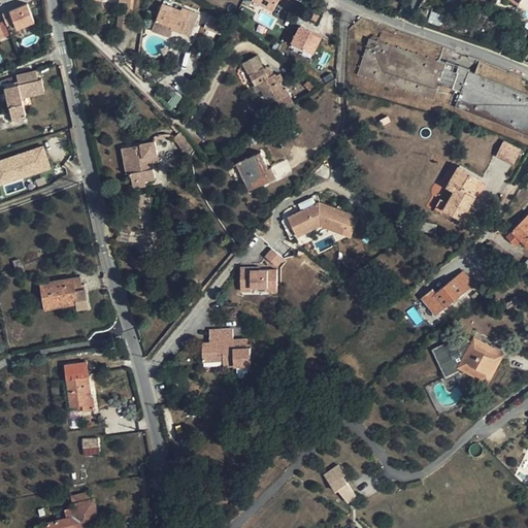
[(255,0),(274,10),(279,0),(255,0)]
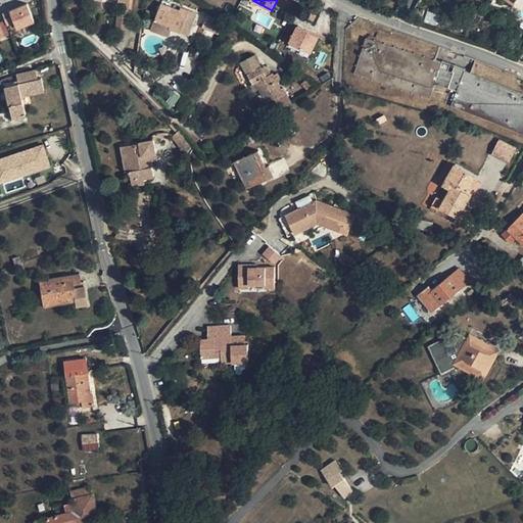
[(35,19),(28,3),(3,13),(8,26),(15,22),(17,27),(35,19)]
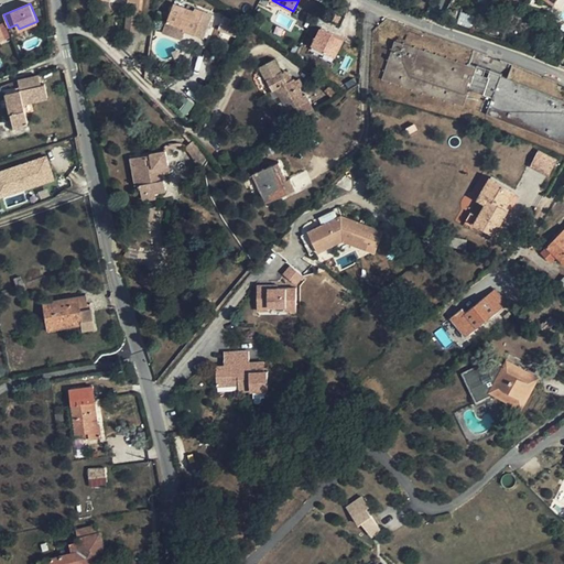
[(185,28),(184,31),(205,39),(214,14),(196,8),(195,10),(175,3),(169,22),(185,28)]
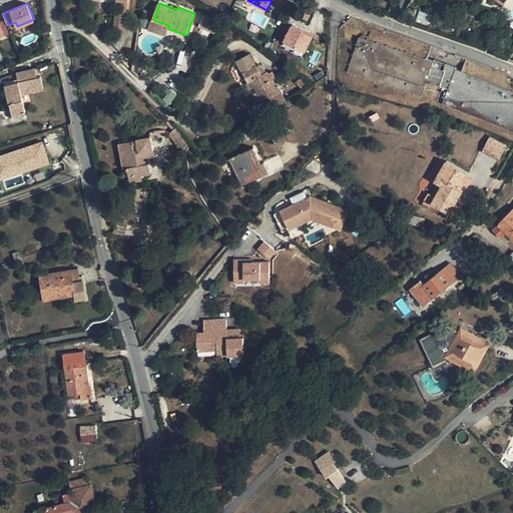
[(126,13),(123,12),(116,12),(115,28),(124,28),(126,13)]
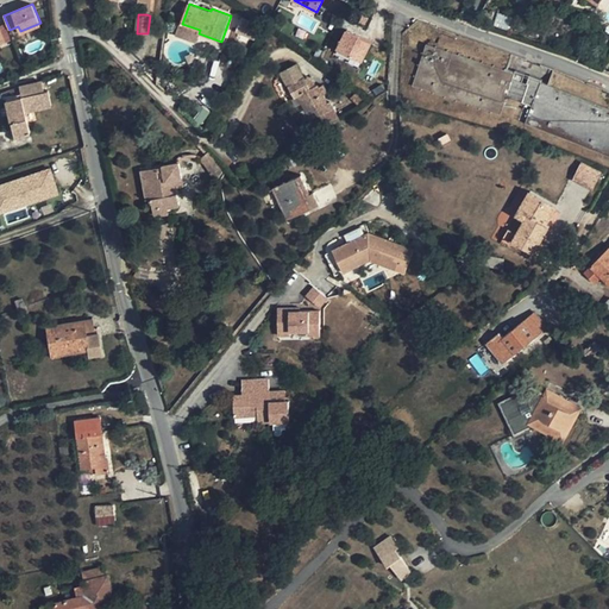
[(243,17),(238,30),(238,31),(239,32),(256,39),(261,25),(243,17)]
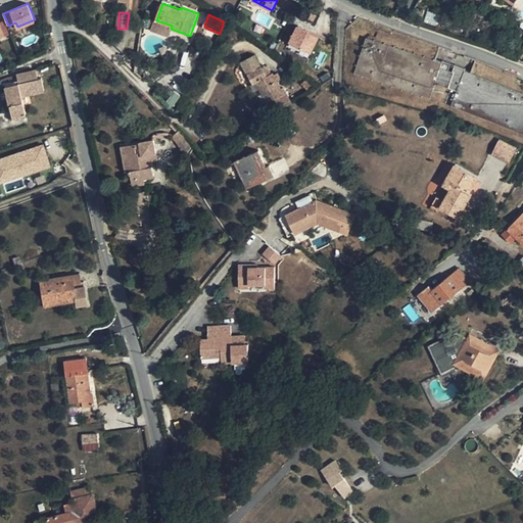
[(168,36),(172,26),(156,20),(153,30),(168,36)]
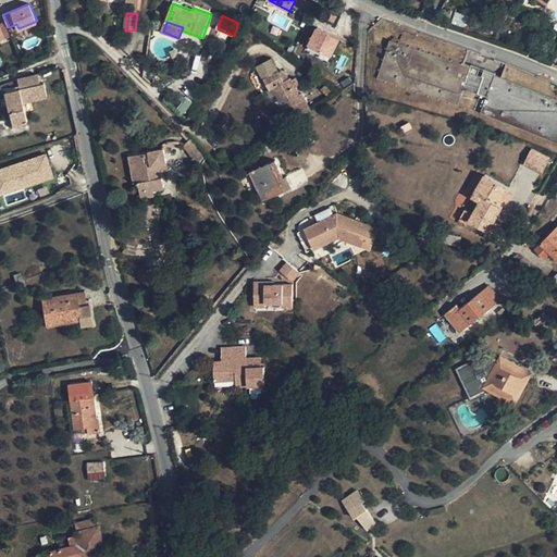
[(330,57),(339,39),(318,27),(308,45),(330,57)]
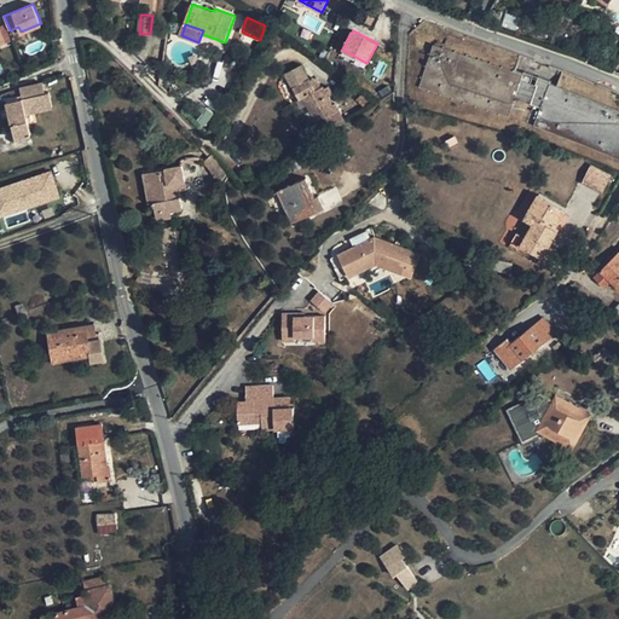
[(618,109),(550,82),(524,74),(434,44),(420,87),(509,116),(515,98),(542,106),(534,126),(618,157),(618,109)]
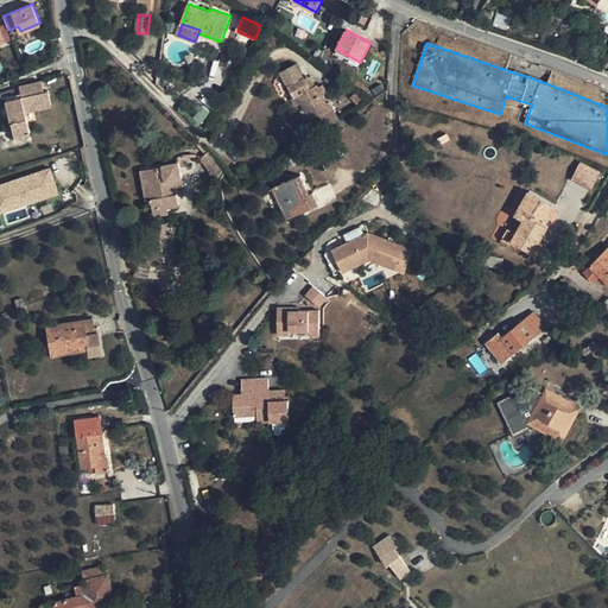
[(311,88),(305,78),(297,63),(280,71),(296,99),(299,96),(311,120),(315,118),(322,132),(340,120),(334,108),(330,101),(328,102),(325,99),(330,97),(323,84),(318,87),(317,84),(311,88)]
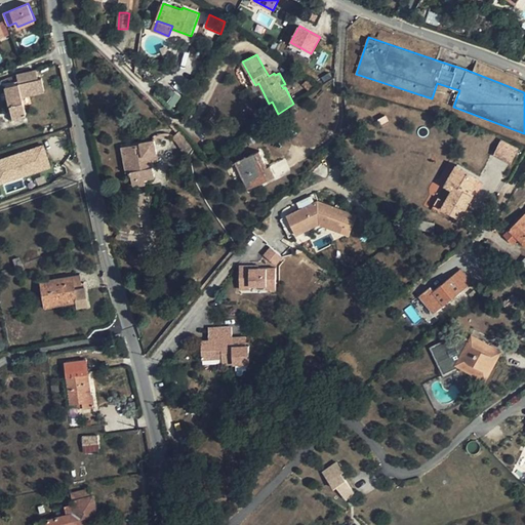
[(269,76),(274,73),(269,65),(264,68),(269,76)]
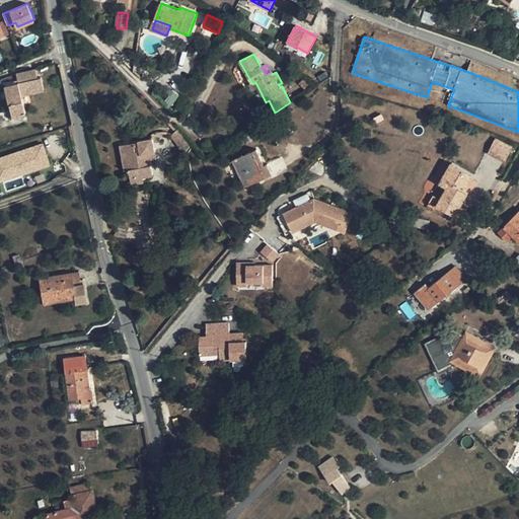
[(6,85),(13,117),(26,113),(22,94),(45,90),(42,77),(39,78),(36,69),(17,73),(19,82),(6,85)]
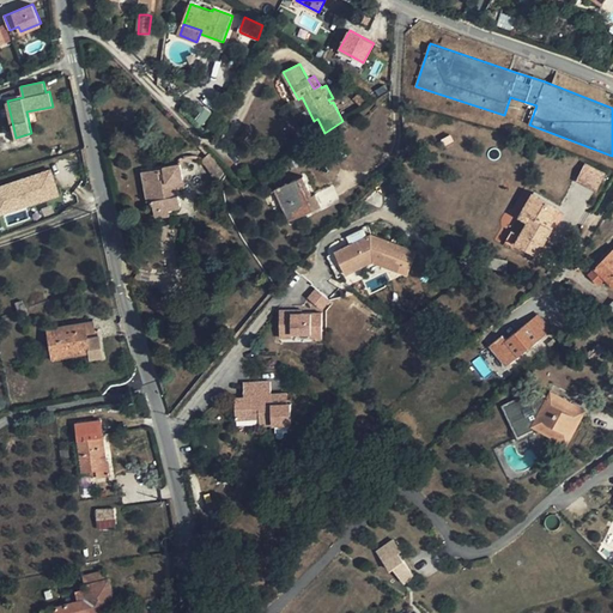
[(354,97),(362,104),(369,101),(360,93),(354,97)]
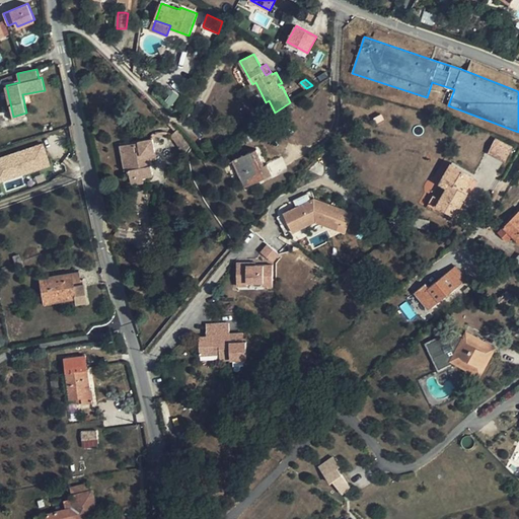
[(158,124),(165,131),(170,126),(163,119),(158,124)]
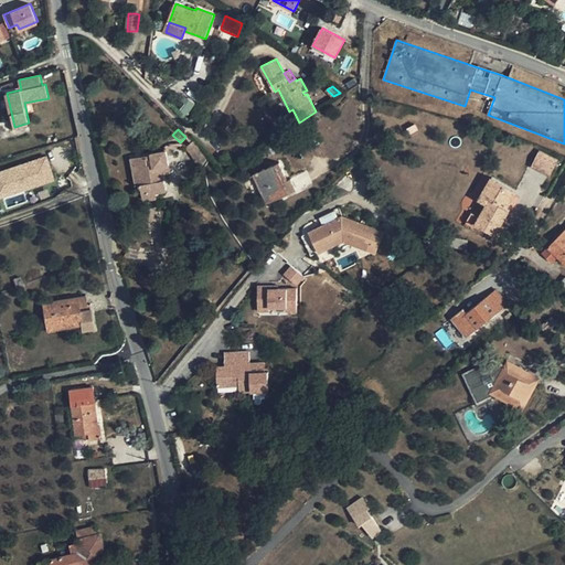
[(195,158),(196,157),(202,151),(193,142),(187,149),(195,158)]
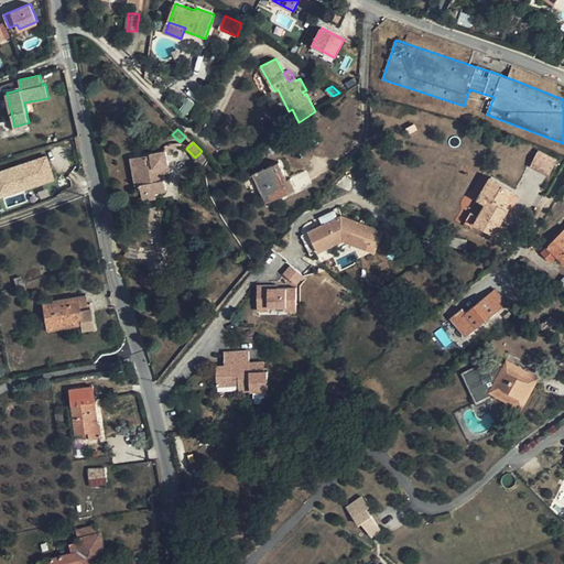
[(142,184),(144,193),(156,191),(166,190),(164,174),(163,166),(170,165),(167,150),(152,153),(152,154),(138,156),(142,184)]
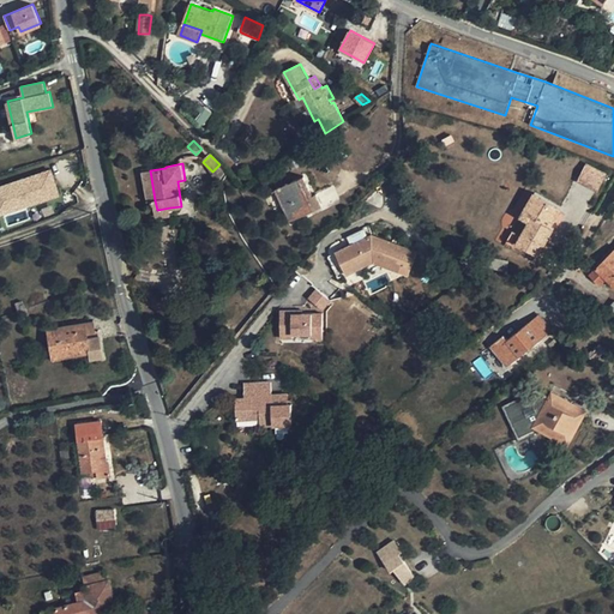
[(220,164),(214,170),(220,176),(226,170),(220,164)]
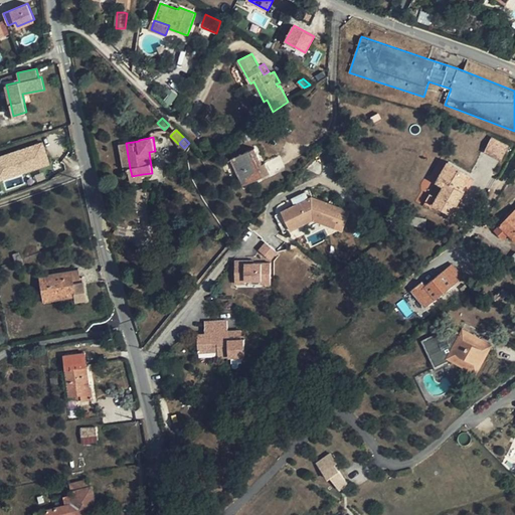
[(494,139),(490,147),(505,154),(508,146),(494,139)]
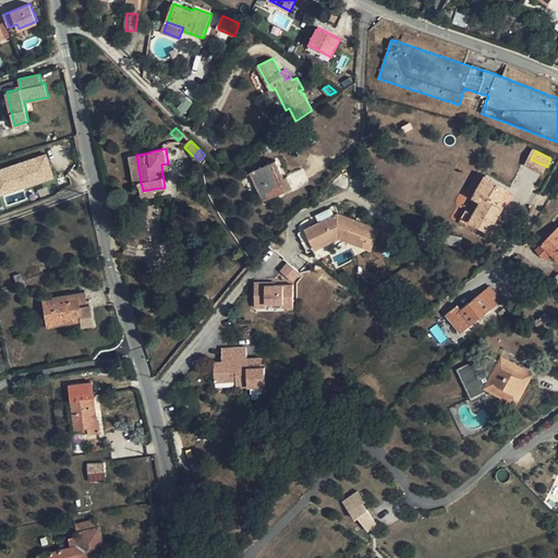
[(0,169),(0,196),(55,179),(46,154),(0,169)]
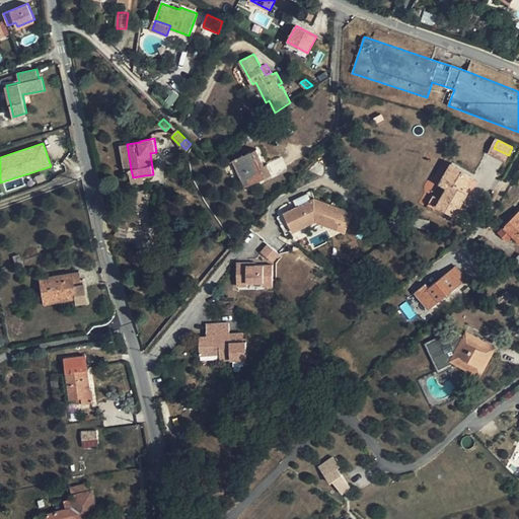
[(131,169),(127,144),(121,145),(126,170),(131,169)]
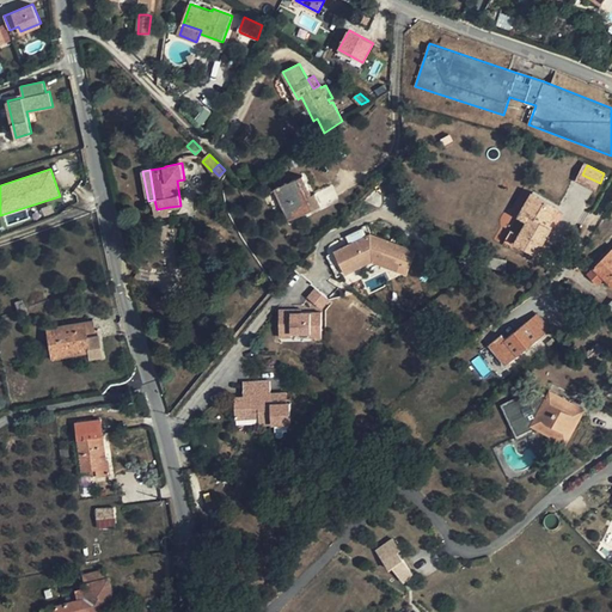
[(275,188),(276,189),(282,204),(289,220),(323,206),(317,193),(313,194),(305,175),(275,188)]
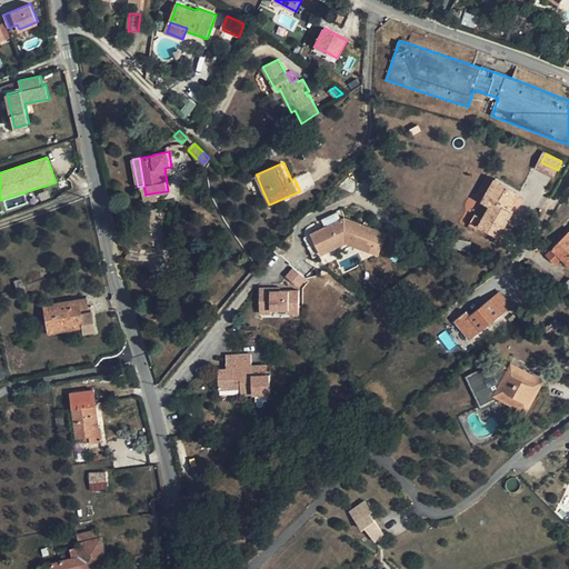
[(262,190),(257,176),(248,180),(253,195),(262,190)]
